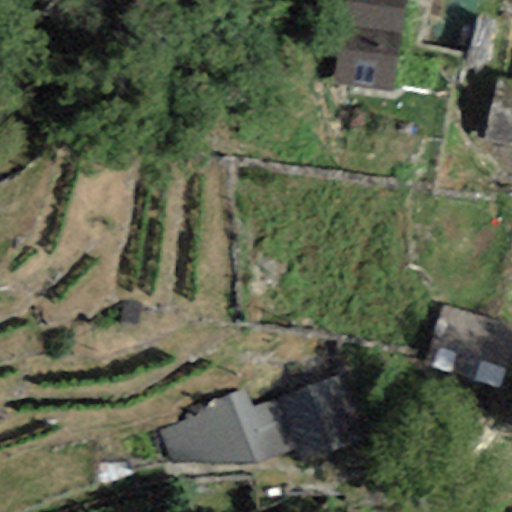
[(402,0),(344,0),(340,26),(397,35),(402,0)]
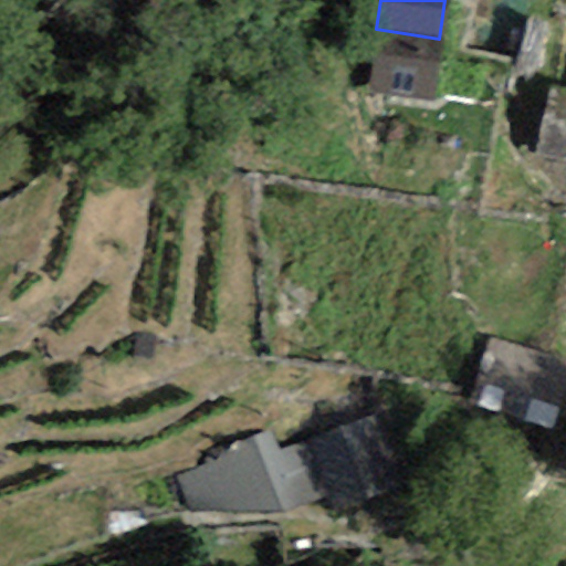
[(376,29),(367,92),(429,102),(439,39),(376,29)]
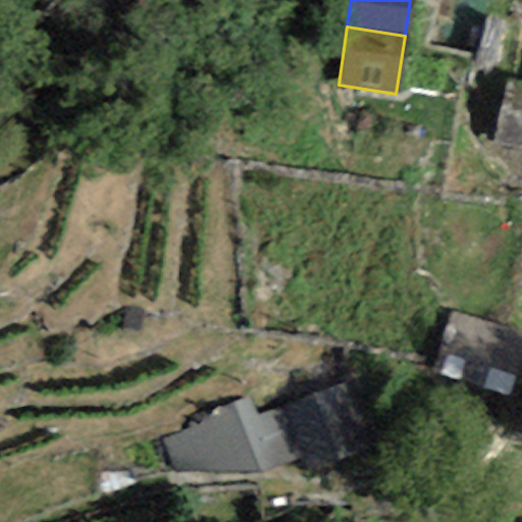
[(491,148),(521,155),(521,85),(507,83),(491,148)]
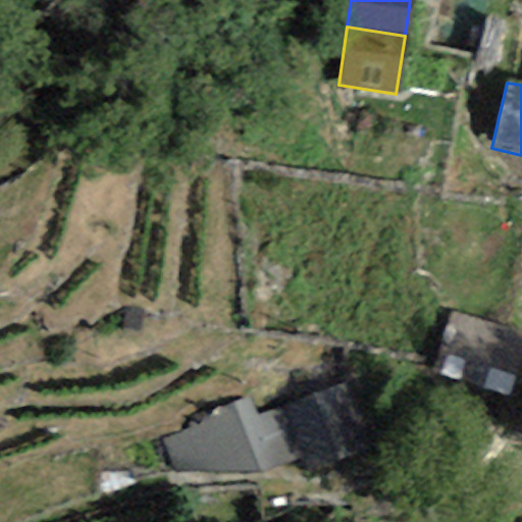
[(435,372),(511,396),(521,358),(521,337),(453,316),(435,372)]
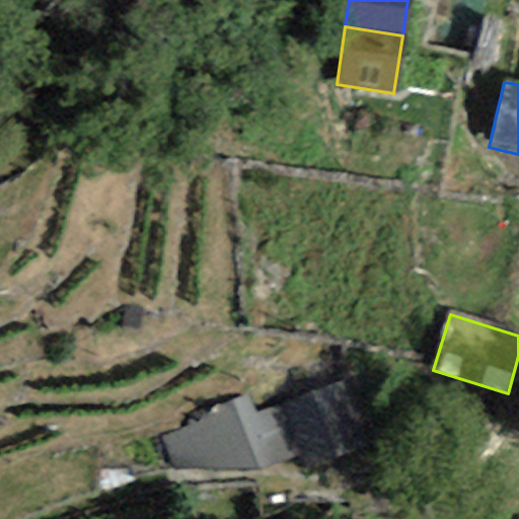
[(339,386),(281,408),(298,453),(305,470),(363,449),(339,386)]
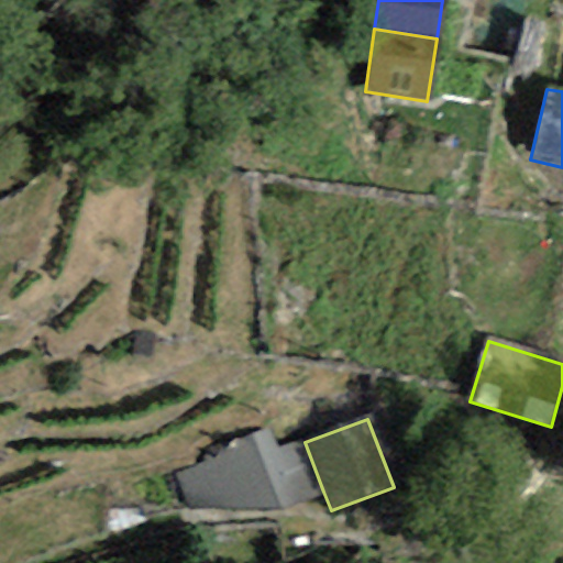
[(264,434),(176,477),(188,508),(279,509),(323,492),(305,442),(273,455),(264,434)]
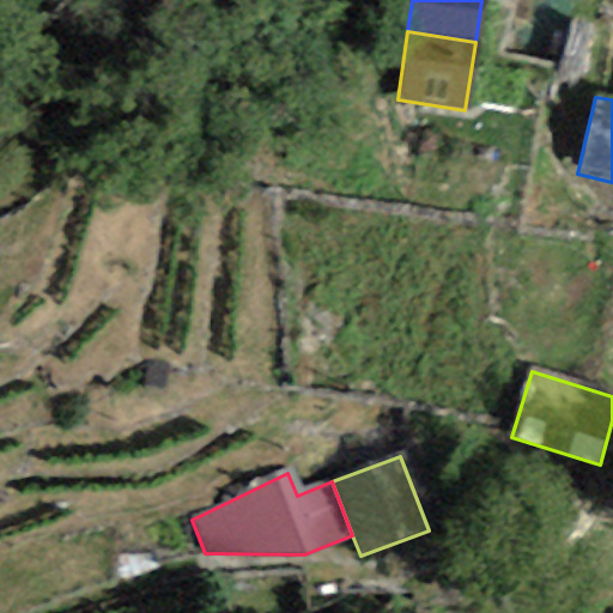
All buildings are outlined.
